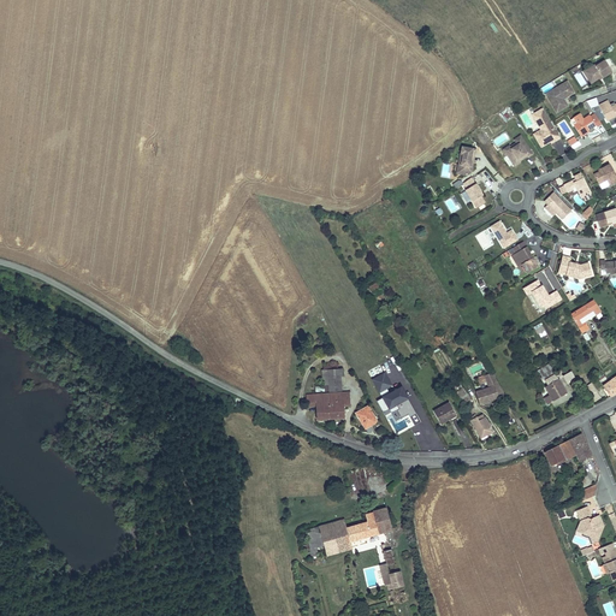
[(594,65),(590,69),(591,70),(585,73),(591,83),(599,77),(598,76),(602,75),(603,77),(612,71),(605,60),(596,66),(594,65)]
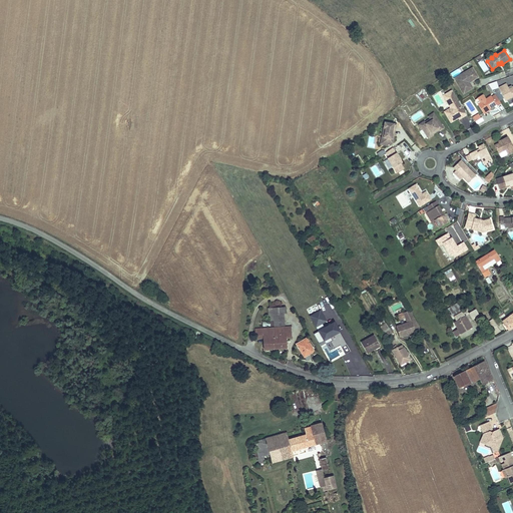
[(472,68),(454,78),(463,93),(472,88),(469,82),(468,81),(471,80),(471,81),(477,77),(472,68)]
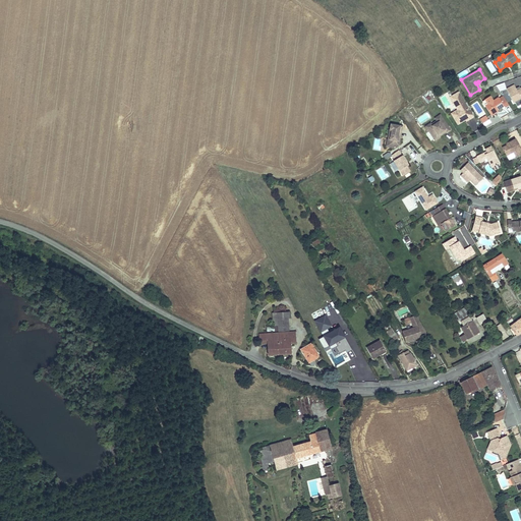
[(504,83),(497,85),(499,92),(506,90),(504,83)]
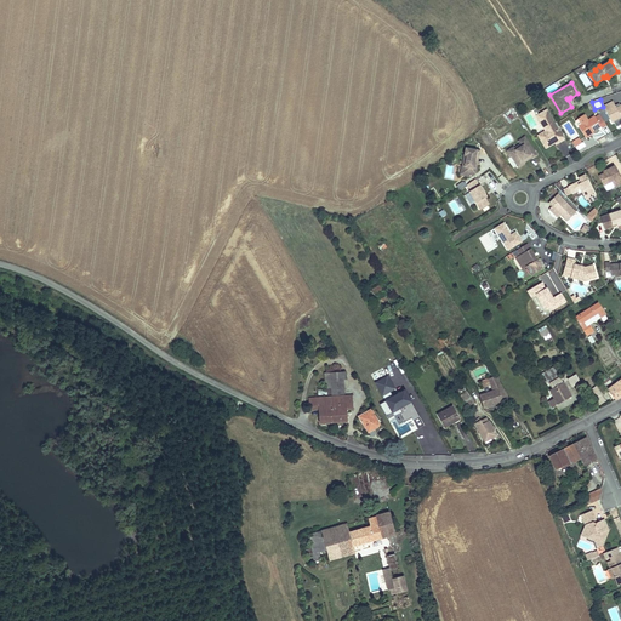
[(616,107),(615,104),(613,101),(603,106),(611,123),(614,121),(616,126),(620,123),(620,103),(619,106),(620,108),(617,109),(616,107)]
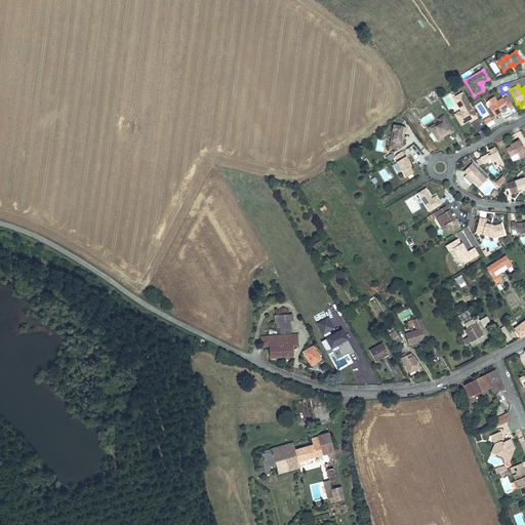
[(462,92),(454,97),(461,111),(455,115),(461,125),(468,121),(466,119),(468,118),(470,120),(471,122),(477,118),(462,92)]
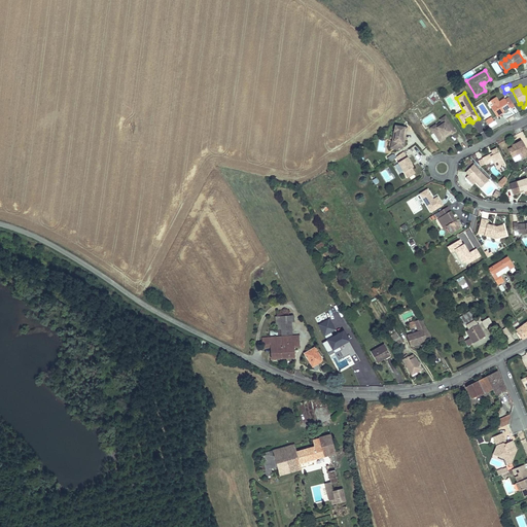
[(515,106),(511,100),(506,102),(504,98),(499,101),(493,105),(491,106),(496,115),(503,111),(510,107),(511,108),(515,106)]
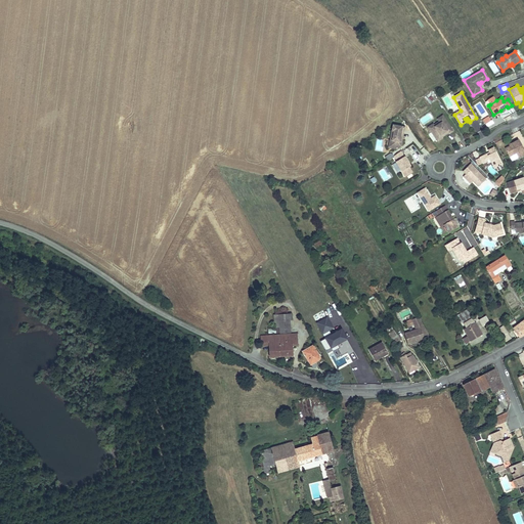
[(443,116),(438,119),(439,121),(440,123),(435,126),(430,130),(438,141),(443,138),(442,137),(441,135),(447,131),(448,132),(449,133),(453,131),(443,116)]
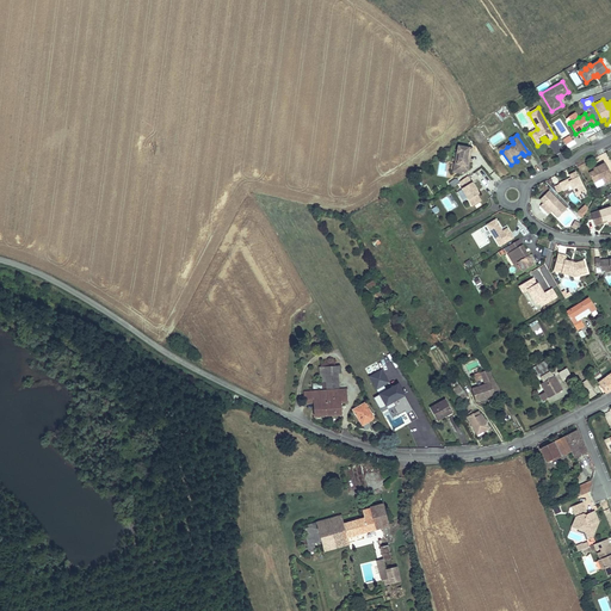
[(471,148),(458,146),(457,152),(460,152),(458,158),(456,160),(455,164),(457,165),(456,170),(458,172),(463,173),(468,170),(468,167),(467,165),(468,160),(469,160),(471,148)]
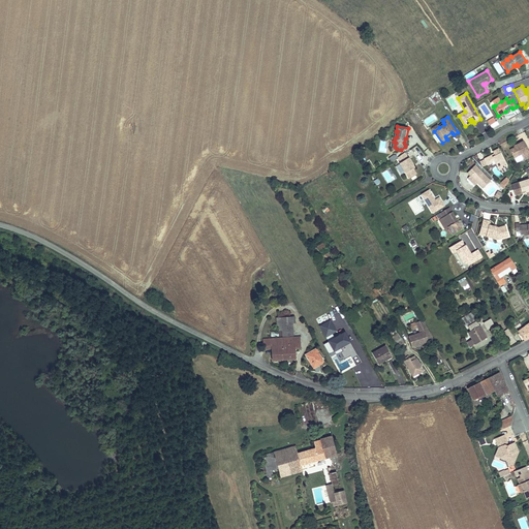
[(516,145),(514,146),(517,146),(515,147),(510,150),(515,158),(521,155),(524,160),(528,156),(528,151),(524,141),(516,145)]
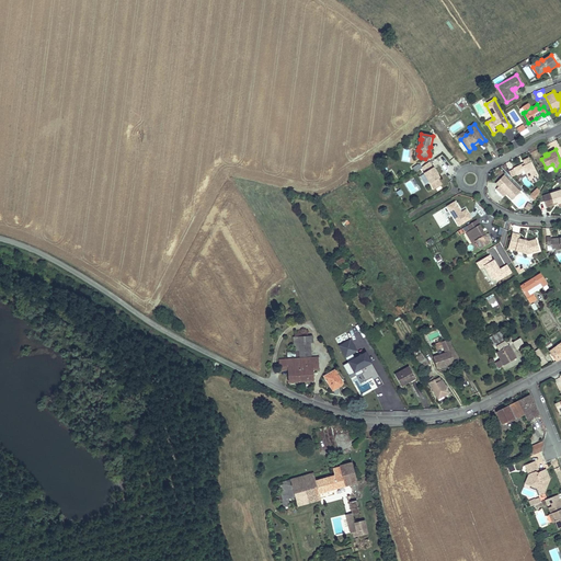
[(514,169),(517,174),(521,173),(525,171),(526,173),(530,180),(531,179),(534,183),(539,180),(528,157),(523,160),(525,165),(526,167),(524,168),(523,167),(522,164),(514,168),(514,169)]
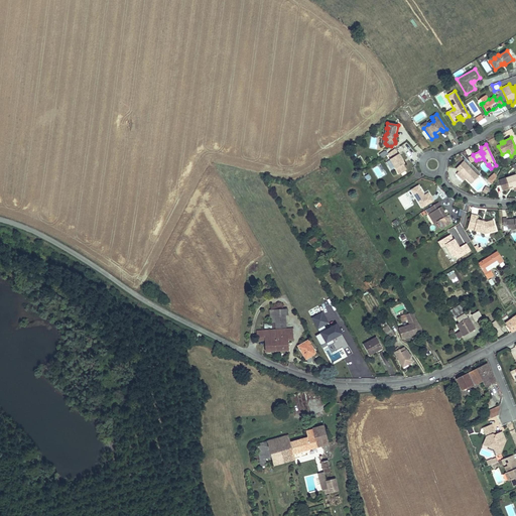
[(395,148),(388,153),(392,158),(390,159),(400,173),(407,168),(404,163),(405,162),(399,153),(398,153),(395,148)]
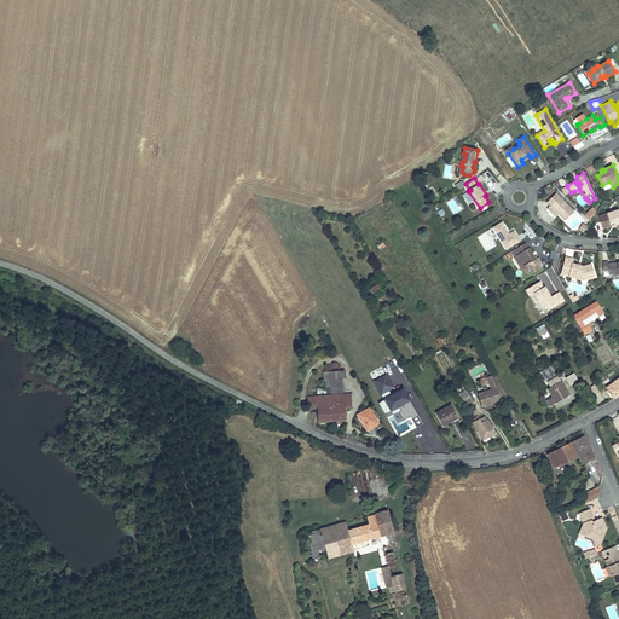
[(556,194),(547,202),(550,206),(556,212),(557,209),(560,212),(557,213),(559,214),(565,220),(573,212),(556,194)]
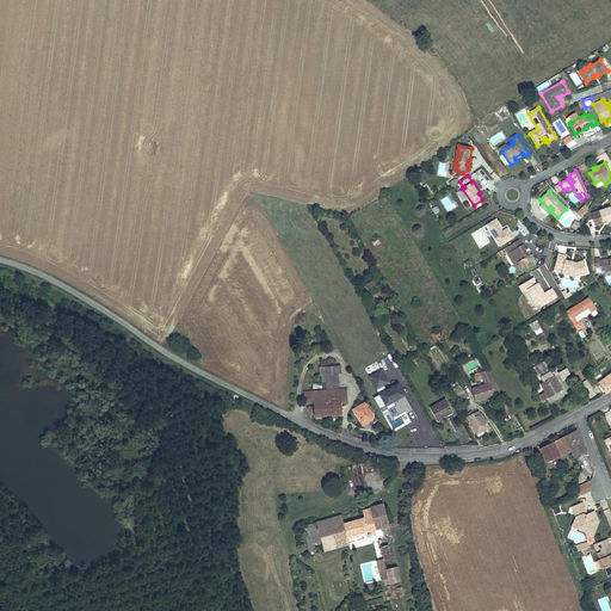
[(543,203),(541,205),(549,214),(551,211),(550,210),(553,209),(550,207),(549,209),(543,203)]
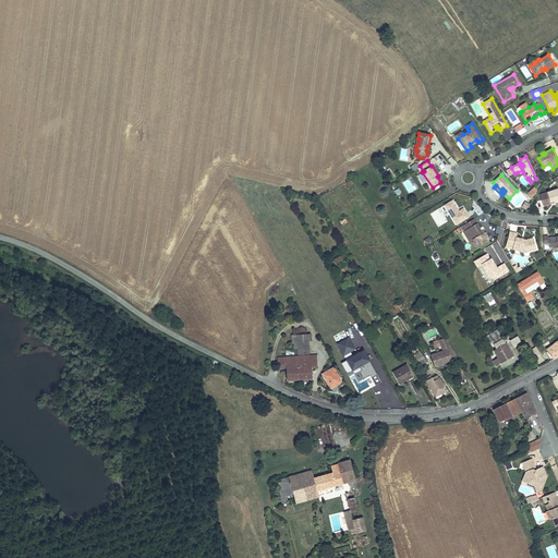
[(526,194),(532,199),(537,191),(534,187),(526,194)]
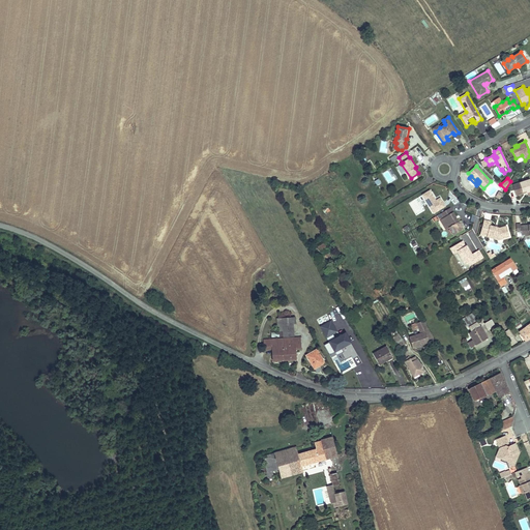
[(529,179),(512,185),(516,196),(523,194),(523,192),(526,190),(527,193),(529,190),(529,179)]
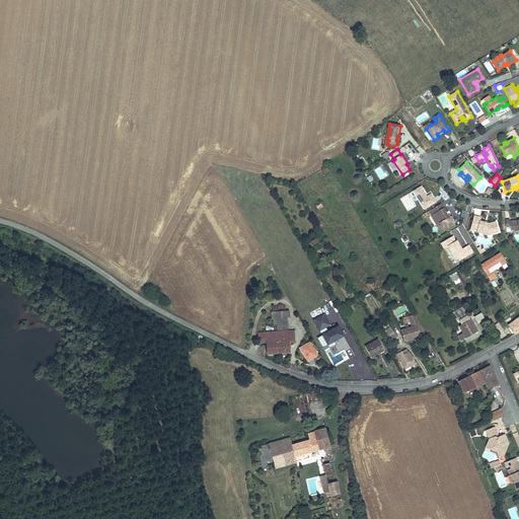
[(426,194),(421,187),(414,191),(424,209),(436,202),(431,194),(427,196),(426,197),(425,195),(426,194)]
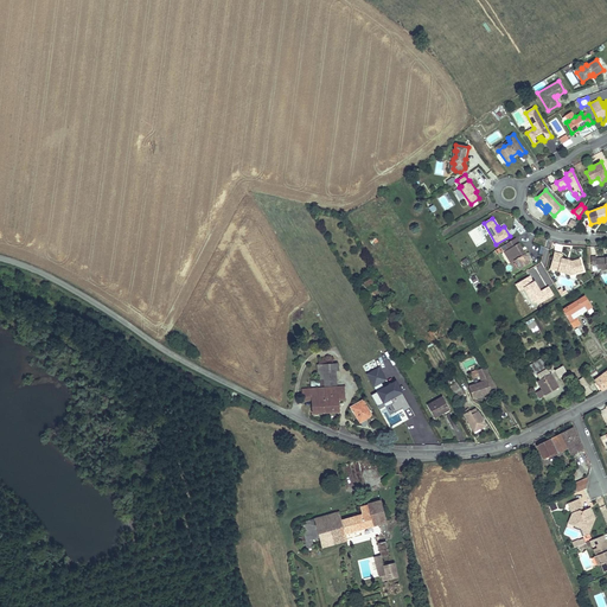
[(515,238),(505,244),(509,249),(508,249),(515,261),(519,268),(530,262),(523,251),(522,253),(521,250),(522,249),(515,238)]
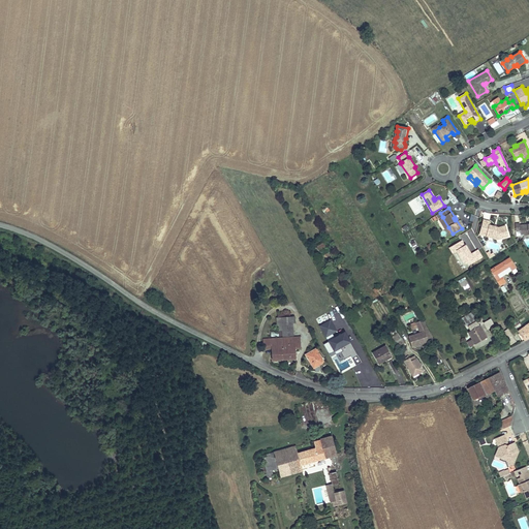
[(442,217),(439,219),(444,229),(448,227),(442,217)]
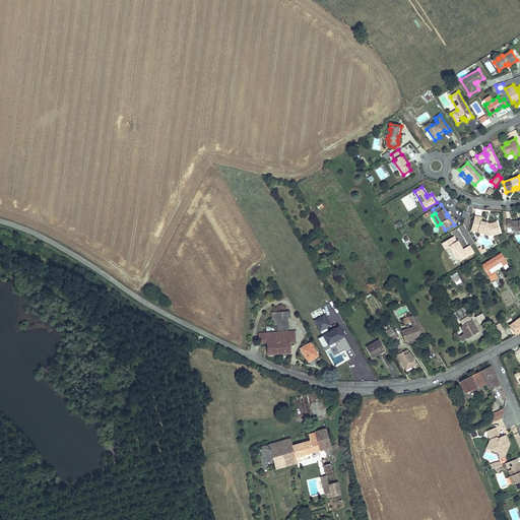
[(481,218),(474,216),(472,226),(478,229),(477,232),(490,235),(500,232),(497,222),(490,223),(480,221),(481,218)]
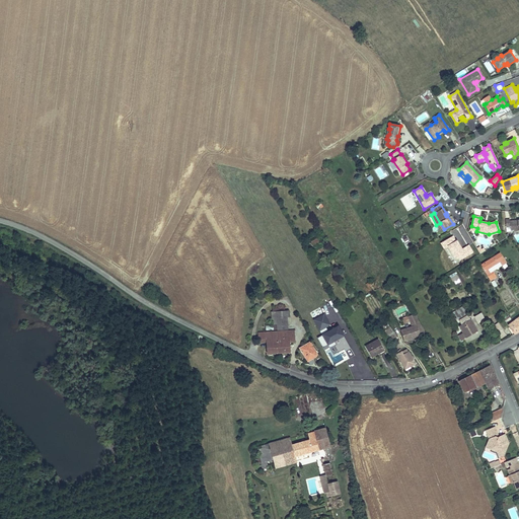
[(510,219),(506,220),(506,227),(510,227),(510,230),(514,229),(514,231),(518,231),(518,220),(518,222),(517,222),(517,221),(510,221),(510,219)]
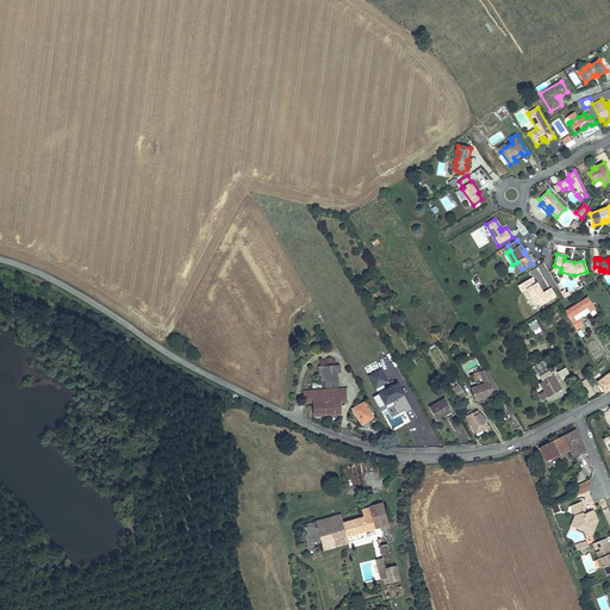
[(531,278),(518,286),(522,292),(527,290),(535,304),(539,303),(540,305),(555,296),(551,288),(542,293),(536,284),(535,284),(531,278)]
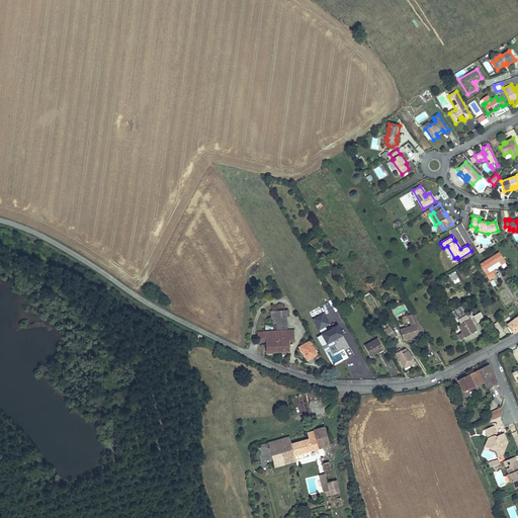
[(481,264),(489,277),(494,274),(492,270),(489,272),(487,268),(499,261),(501,265),(505,262),(499,253),(481,264)]
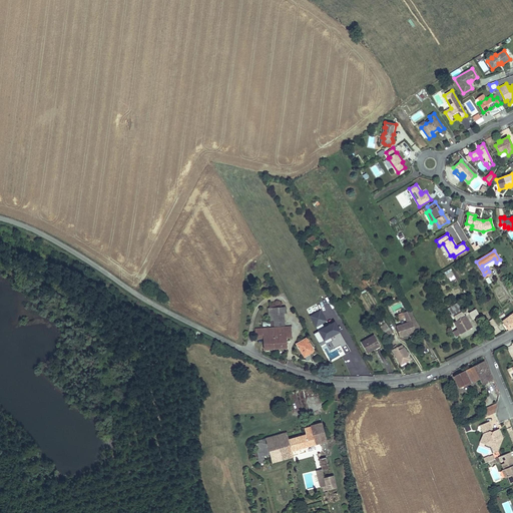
[(449,282),(455,279),(451,270),(445,273),(449,282)]
